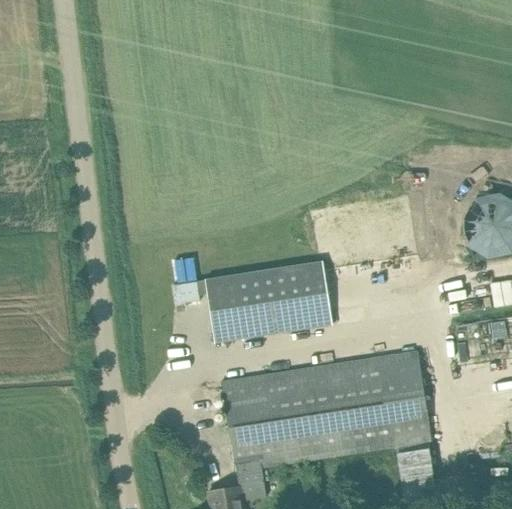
[(511,198),(508,196),(505,195),(502,194),(499,193),(496,193),(493,192),(490,193),(487,193),(484,194),(481,195),(478,196),(476,198),(473,200),(471,202),(469,204),(467,206),(466,209),(464,212),(463,215),(462,218),(462,221),(462,224),(462,227),(462,230),(463,233),(464,236),(466,239),(467,241),(469,244),(471,246),(473,248),(476,250),(478,251),(481,253),(484,254),(487,255),(490,255),(493,255),(496,255),(499,255),(502,254),(505,253),(508,251),(511,250),(511,248),(511,198)]
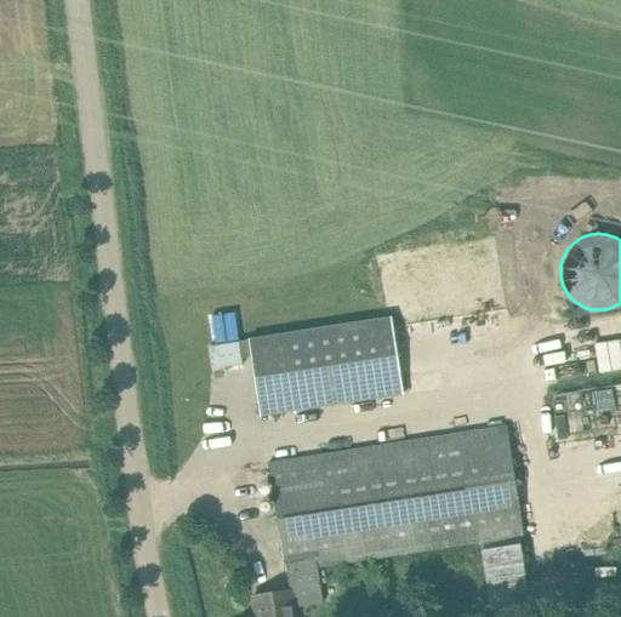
[(392,315),(249,337),(261,412),(403,390),(392,315)]
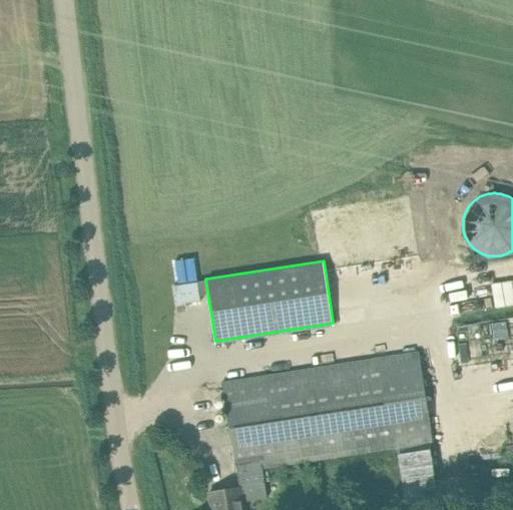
[(418,353),(221,381),(235,470),(236,470),(237,472),(262,468),(432,442),(418,353)]
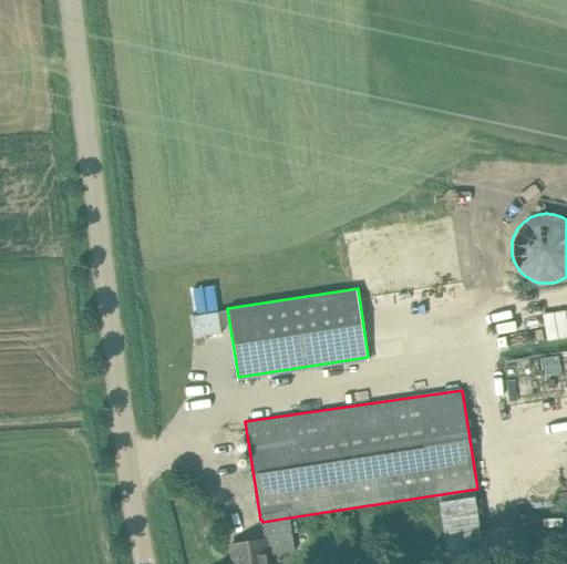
[(440,502),(449,563),(485,559),(475,495),(440,502)]
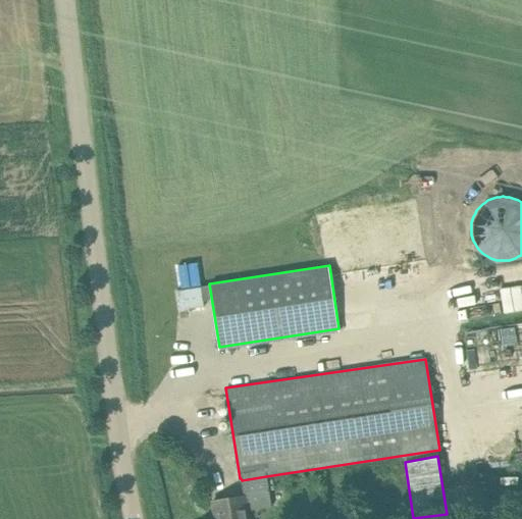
[(314,473),(316,488),(328,487),(326,471),(314,473)]
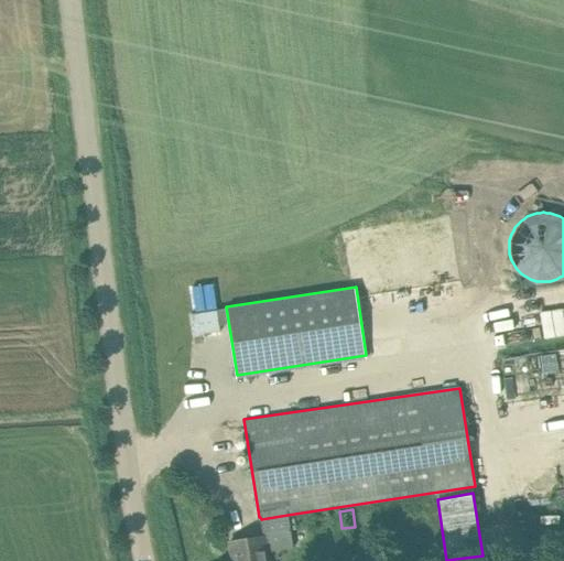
[(293,548),(288,515),(261,519),(263,535),(229,540),(232,560),(268,560),(267,552),(293,548)]
